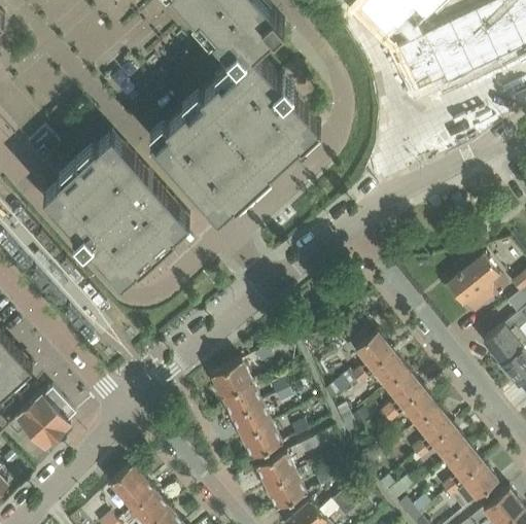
[(0,18),(4,14),(0,9),(0,0),(179,0),(235,61),(149,137),(217,212),(233,198),(235,199),(237,197),(236,196),(268,167),(270,168),(272,166),(271,164),(300,138),(301,140),(303,138),(302,136),(317,123),(318,124),(320,121),(292,92),(294,90),(291,86),(293,84),(284,74),(282,75),(279,72),(277,74),(253,48),(284,21),(265,0),(0,0),(0,18)]
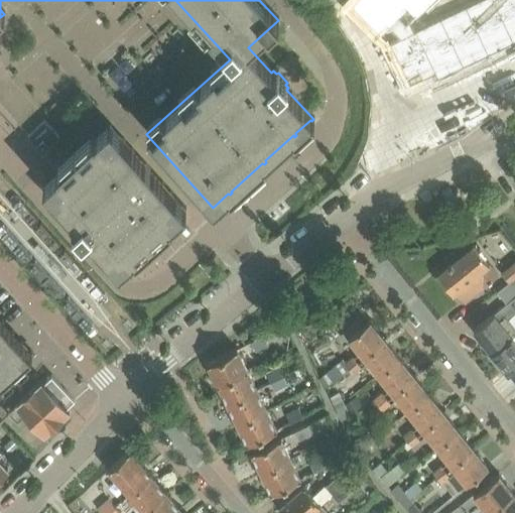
[(350,7),(349,9),(362,22),(370,32),(392,59),(397,71),(404,86),(406,90),(431,78),(433,83),(439,80),(451,75),(514,43),(514,0),(483,0),(424,28),(412,34),(408,25),(433,0),(357,0),(357,1),(353,5),(350,7)]
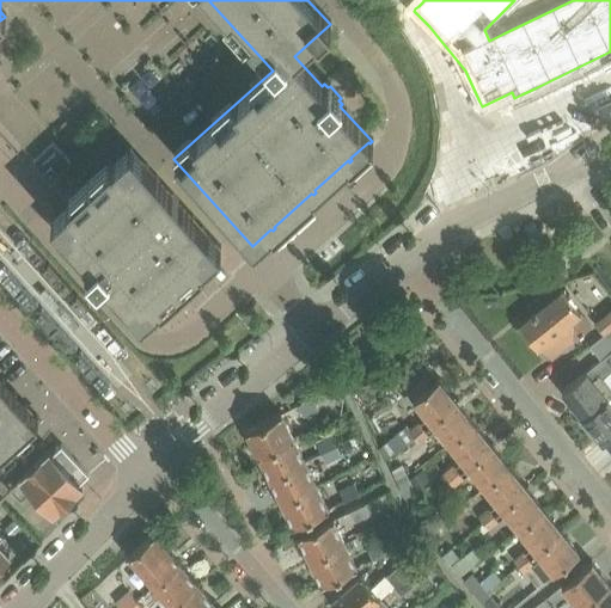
[(68,165),(52,146),(32,164),(49,183),(68,165)]
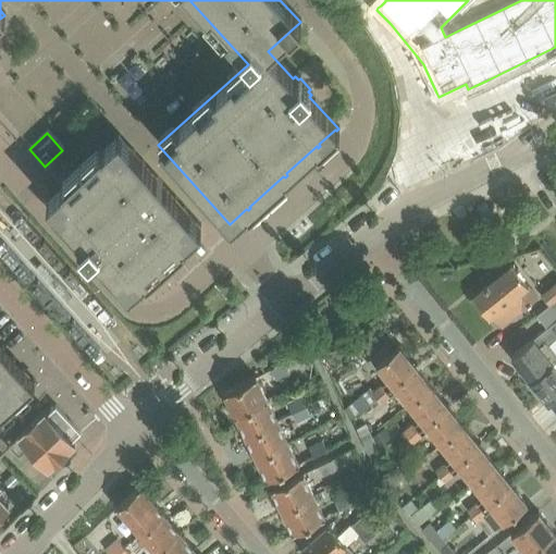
[(200,228),(128,148),(57,213),(73,231),(74,233),(78,237),(76,239),(79,243),(77,245),(88,256),(90,255),(93,258),(95,256),(127,292),(145,278),(146,279),(148,277),(147,275),(181,244),(183,246),(185,244),(184,242),(200,228)]
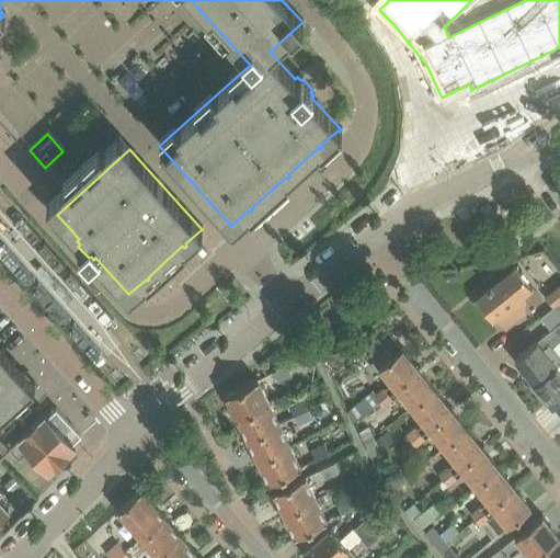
[(517,245),(501,249),(503,258),(520,254),(517,245)]
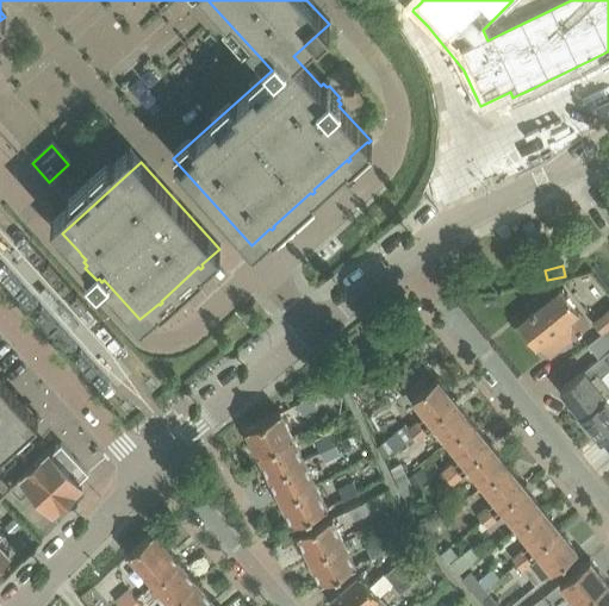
[(559,293),(516,328),(534,350),(539,347),(550,360),(570,344),(588,329),(559,293)]
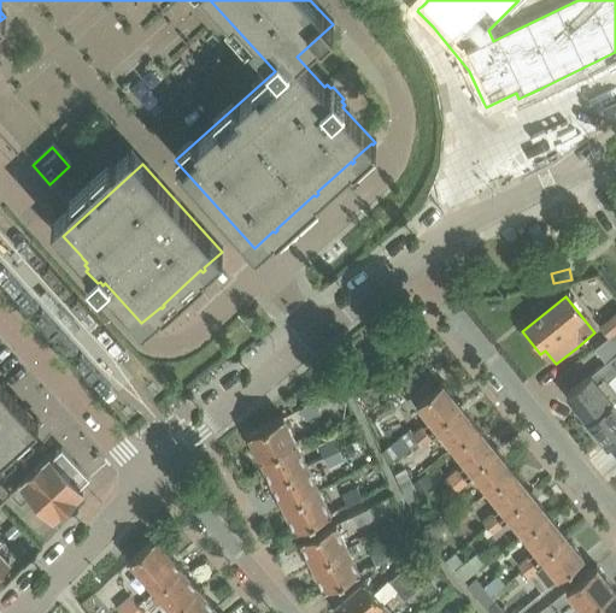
[(615,314),(599,329),(608,341),(615,334),(615,314)]
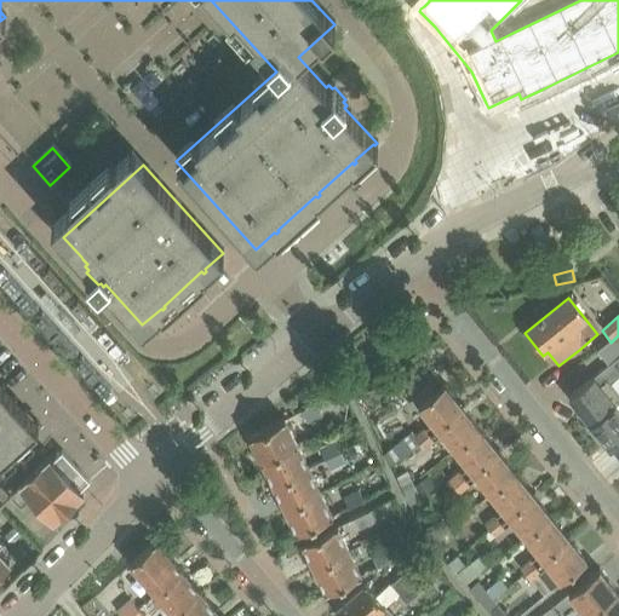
[(592,380),(568,399),(589,426),(618,401),(618,397),(609,385),(618,376),(618,335),(611,343),(596,353),(608,368),(592,380)]
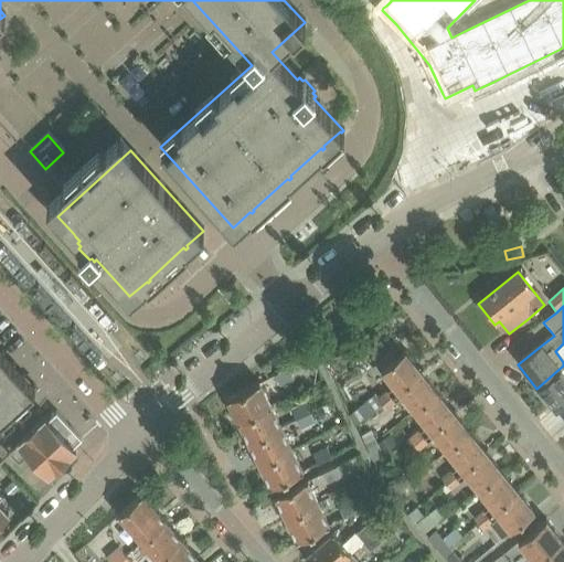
[(0,419),(34,389),(4,356),(0,349),(0,419)]
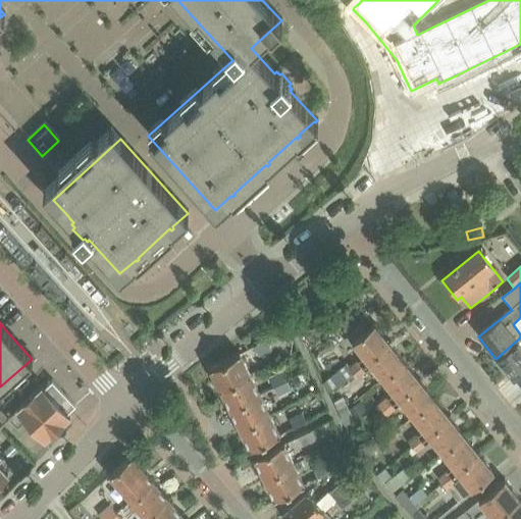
[(346,365),(321,384),(327,395),(351,375),(356,381),(371,369),(393,396),(377,408),(385,418),(401,406),(422,432),(407,445),(411,449),(407,452),(411,458),(415,454),(415,455),(430,443),(452,469),(436,480),(446,491),(447,489),(458,504),(492,474),(373,326),(364,333),(360,327),(346,339),(362,358),(349,369),(346,365)]
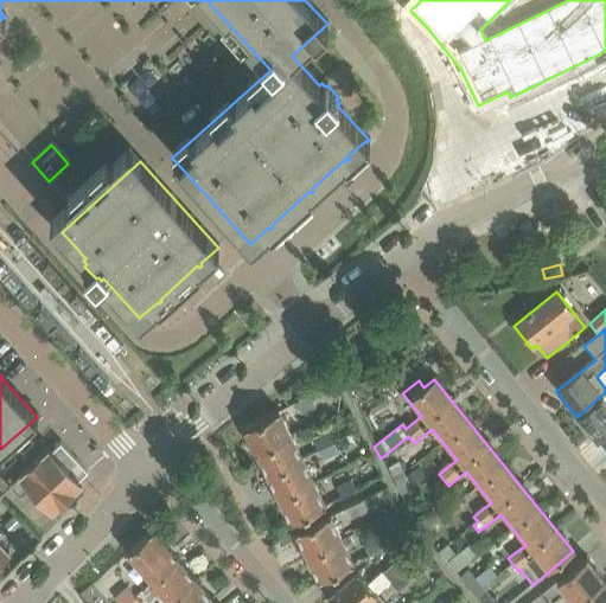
[(605,392),(576,417),(597,441),(605,434),(605,392)]
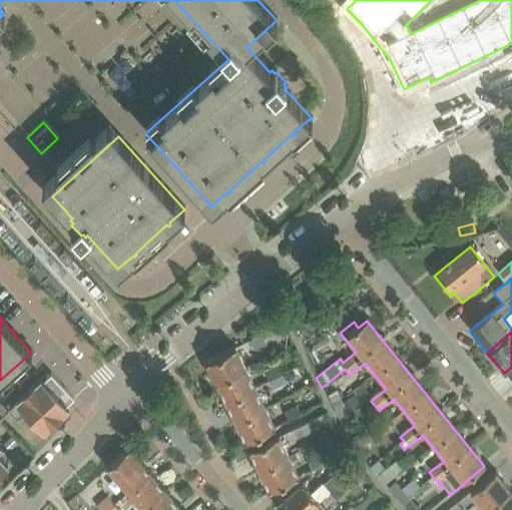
[(261,336),(248,343),(252,351),(266,345),(261,336)]
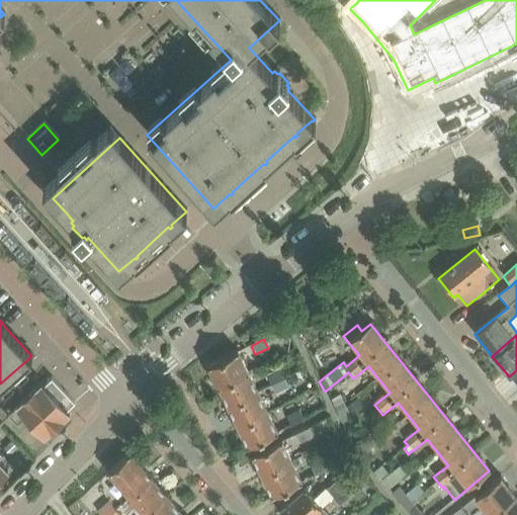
[(238,352),(207,367),(218,388),(248,373),(238,352)]
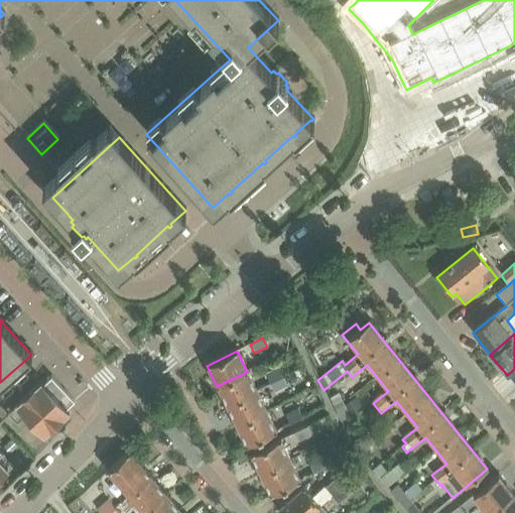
[(278,369),(265,375),(270,385),(282,379),(278,369)]
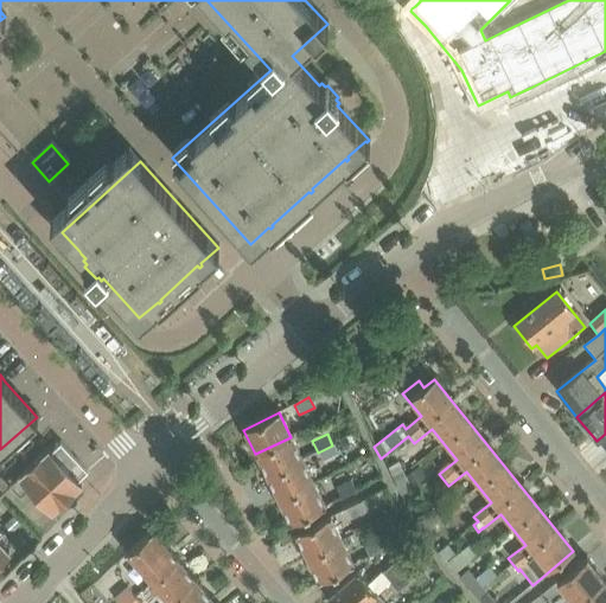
[(301,460),(291,437),(255,454),(267,478),(301,460)]
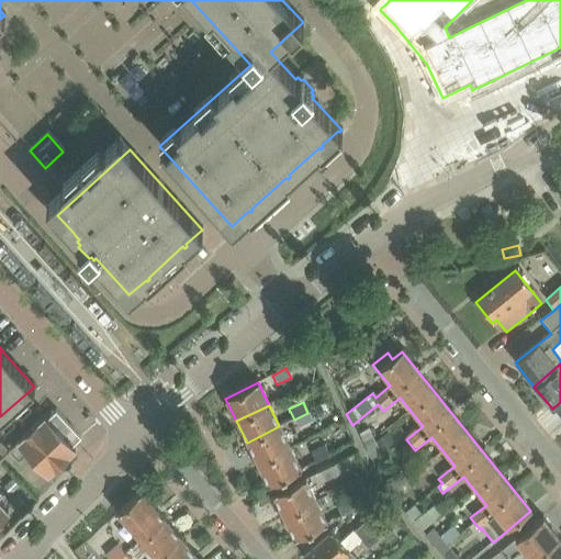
[(38,422),(35,425),(66,457),(69,455),(68,454),(75,448),(71,446),(80,438),(68,425),(55,411),(47,420),(44,416),(38,422)]
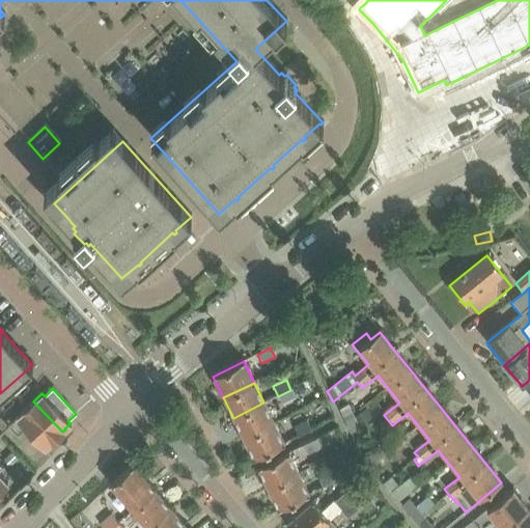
[(278,396),(282,405),(295,398),(290,390),(278,396)]
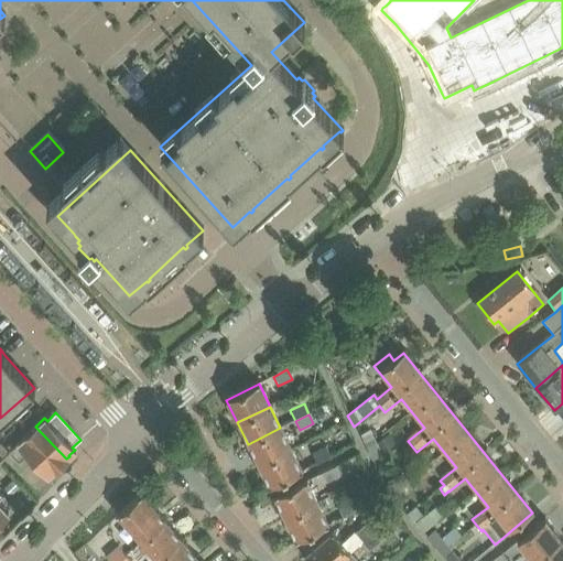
[(54,470),(66,459),(35,427),(23,438),(24,438),(6,455),(7,456),(9,454),(18,463),(28,454),(49,475),(54,470)]
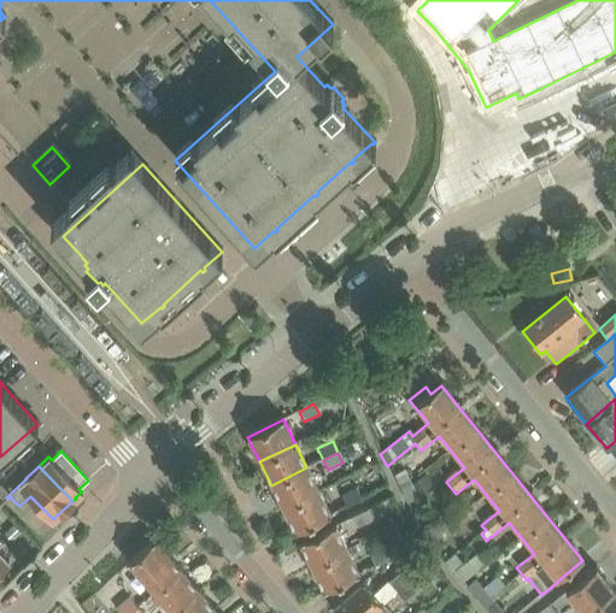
[(271,485),(282,510),(318,491),(306,467),(271,485)]
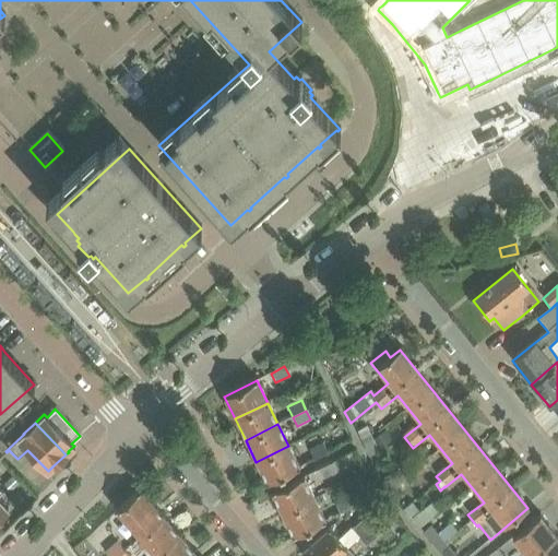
[(370,441),(366,429),(357,434),(361,445),(370,441)]
